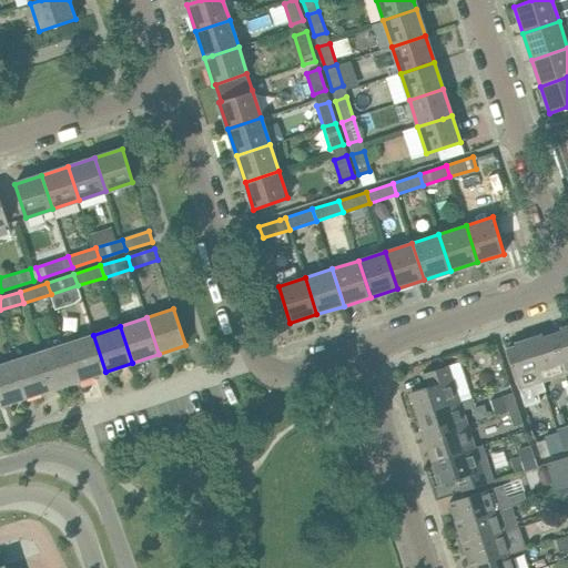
[(567,373),(567,328),(553,334),(565,374),(567,373)]
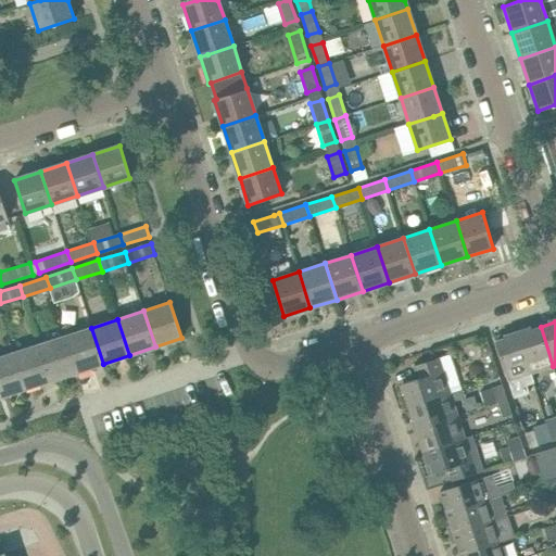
[(553,366),(541,327),(519,335),(532,373),(553,366)]
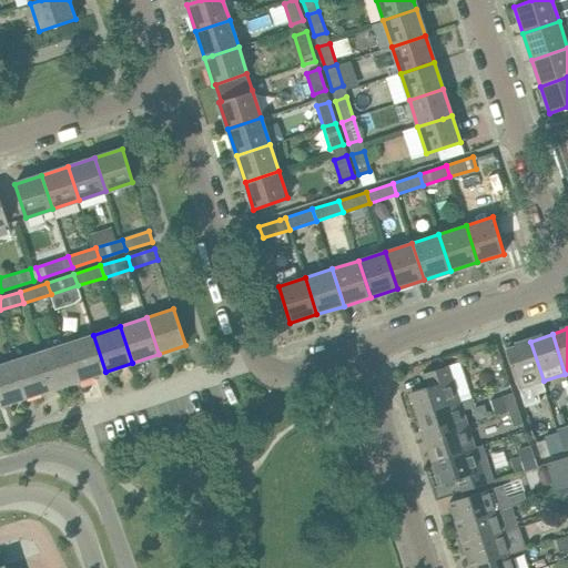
[(105,372),(93,335),(67,344),(79,381),(105,372)]
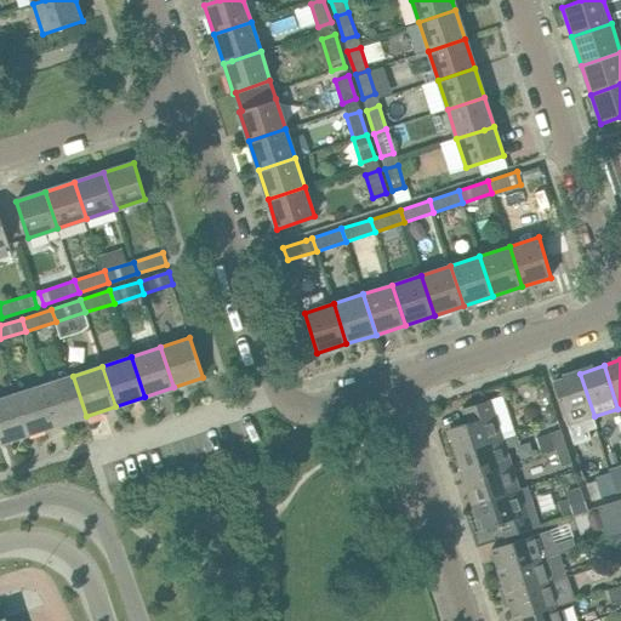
[(594,416),(580,374),(553,382),(573,444),(590,438),(587,431),(597,428),(593,417),(594,416)]
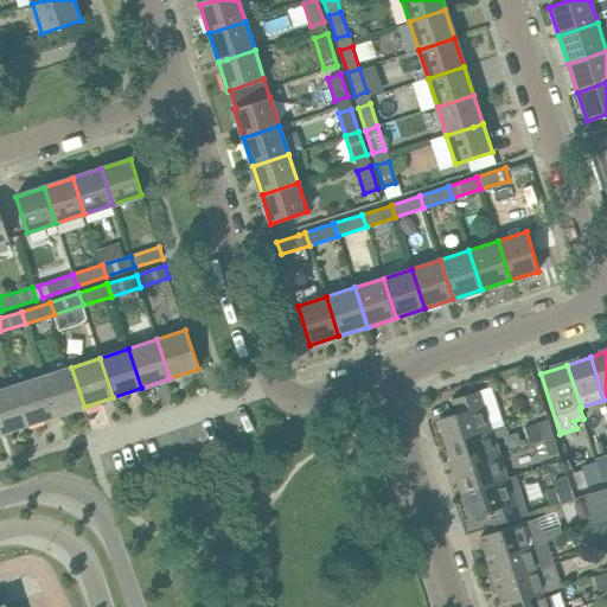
[(84,407),(71,368),(43,376),(56,416),(84,407)]
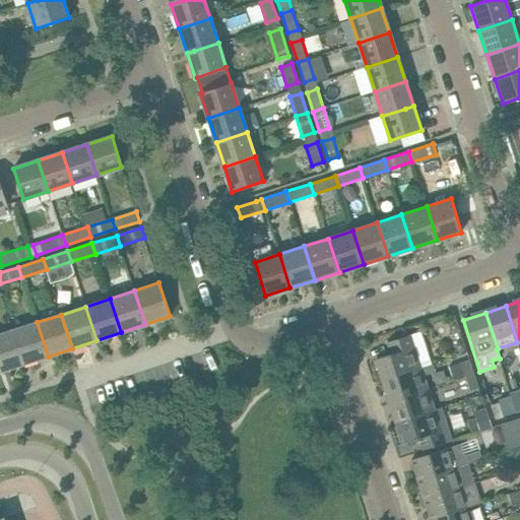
[(48,356),(37,322),(12,330),(22,364),(48,356)]
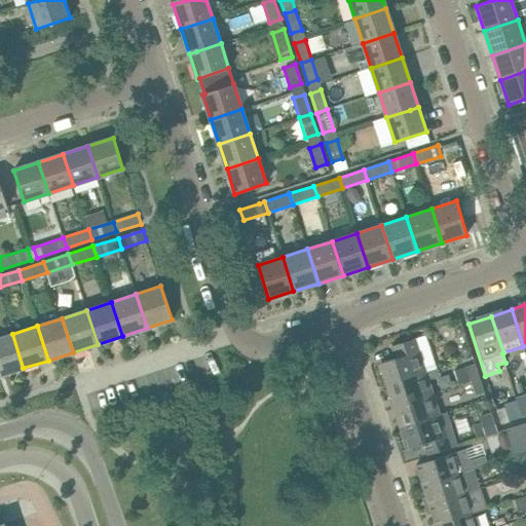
[(0,375),(23,368),(12,334),(0,338),(0,375)]
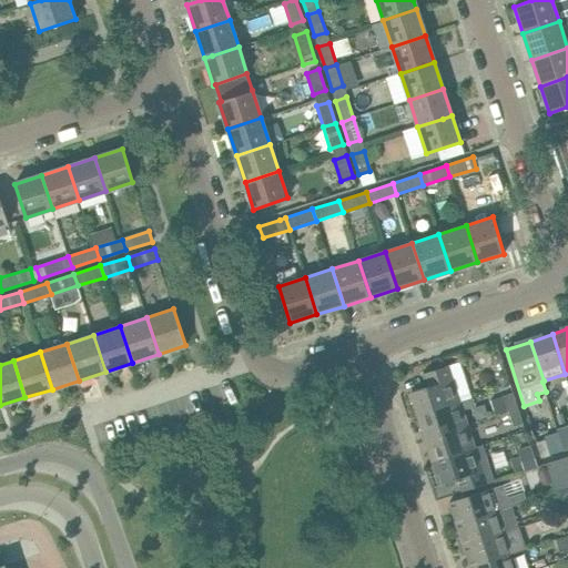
[(423,374),(427,386),(413,392),(421,415),(470,398),(458,362),(448,365),(423,374)]
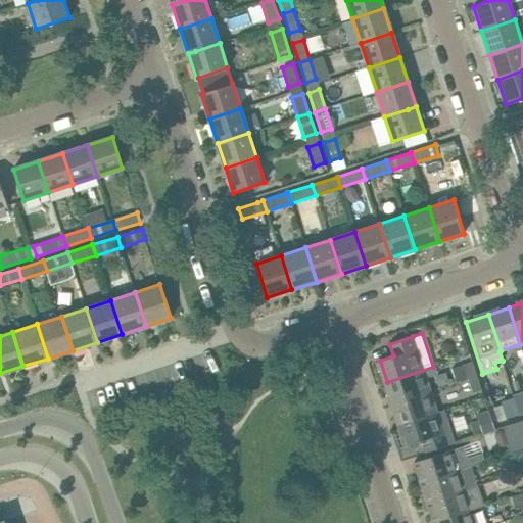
[(468,378),(475,376),(471,362),(463,365),(468,378)]
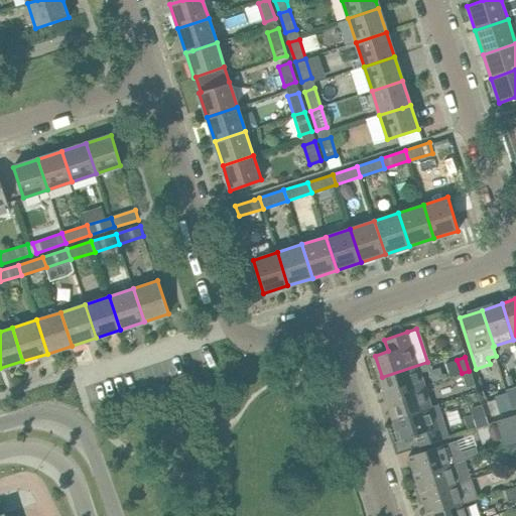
[(430,370),(427,362),(382,377),(389,397),(425,385),(420,373),(430,370)]
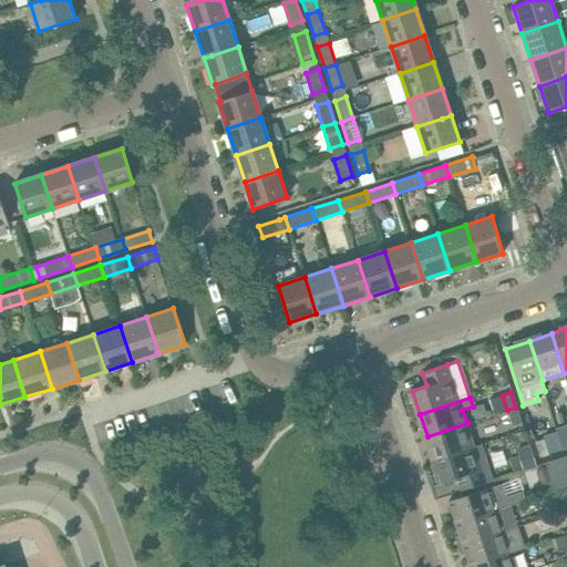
[(515,408),(507,410),(512,425),(521,423),(515,408)]
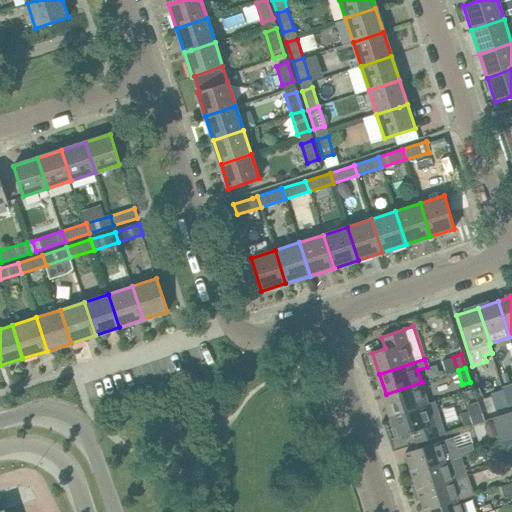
[(428,402),(422,382),(386,394),(392,415),(428,402)]
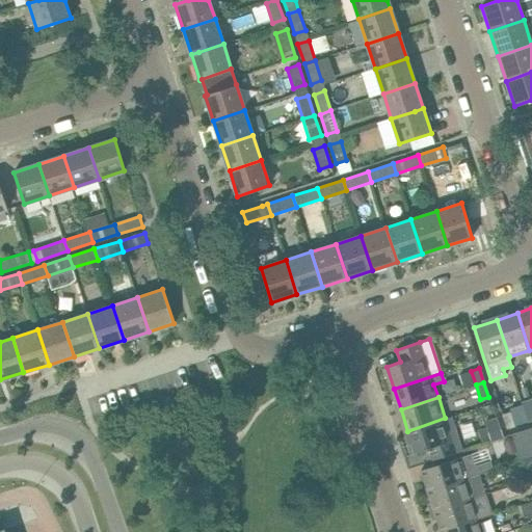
[(415,453),(423,450),(428,449),(432,460),(462,450),(451,416),(445,418),(407,431),(415,453)]
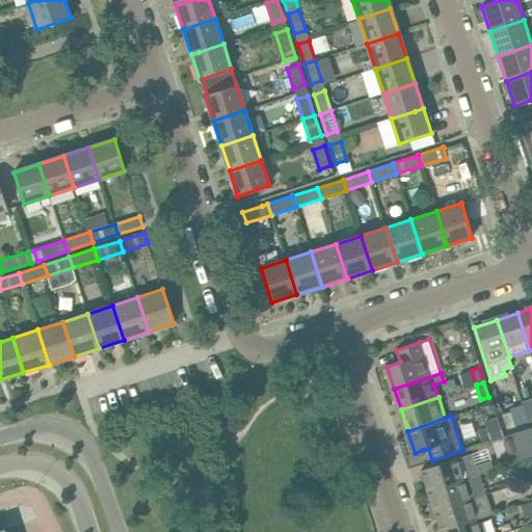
[(491,441),(502,437),(497,420),(486,423),(491,441)]
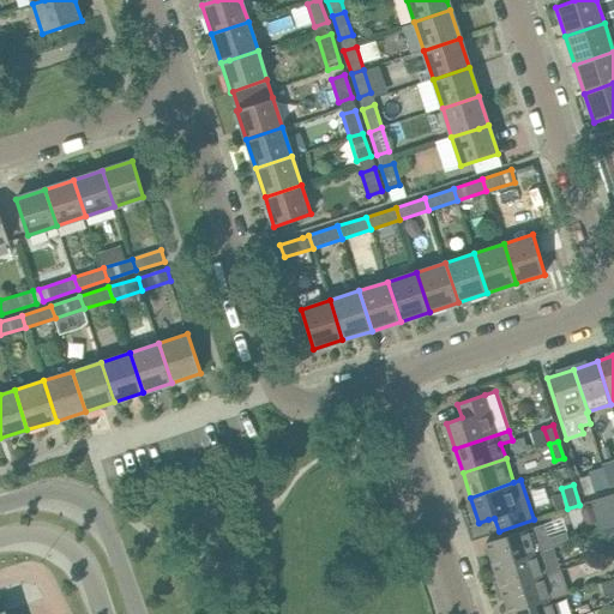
[(613,527),(613,493),(595,499),(605,530),(613,527)]
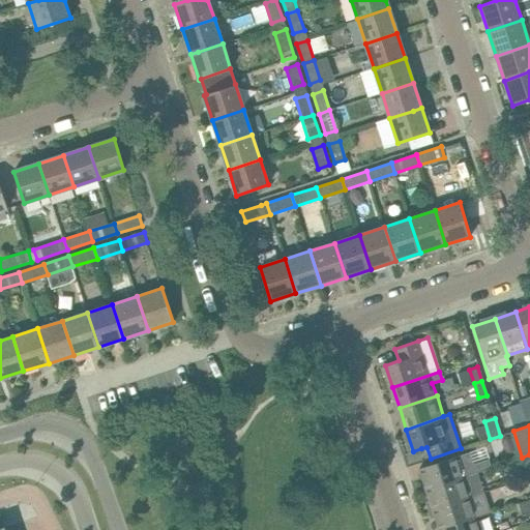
[(470,452),(462,454),(419,468),(425,489),(463,477),(478,472),(491,468),(489,460),(474,464),(470,452)]
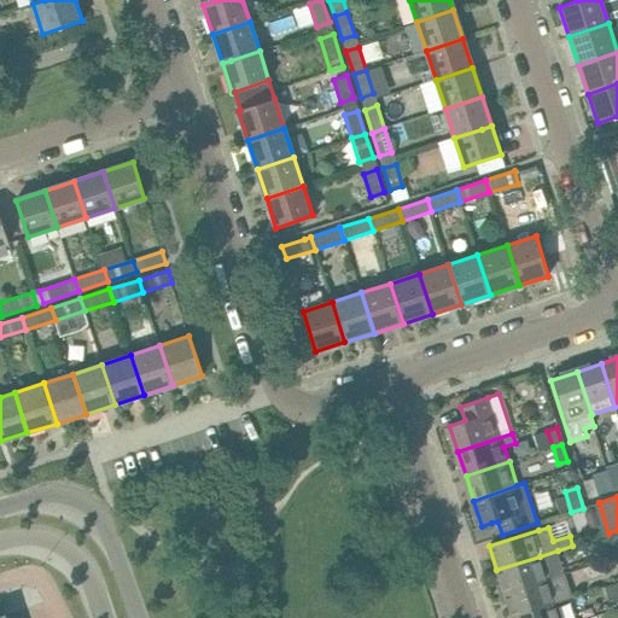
[(558,551),(540,557),(496,570),(505,594),(547,579),(565,575),(558,551)]
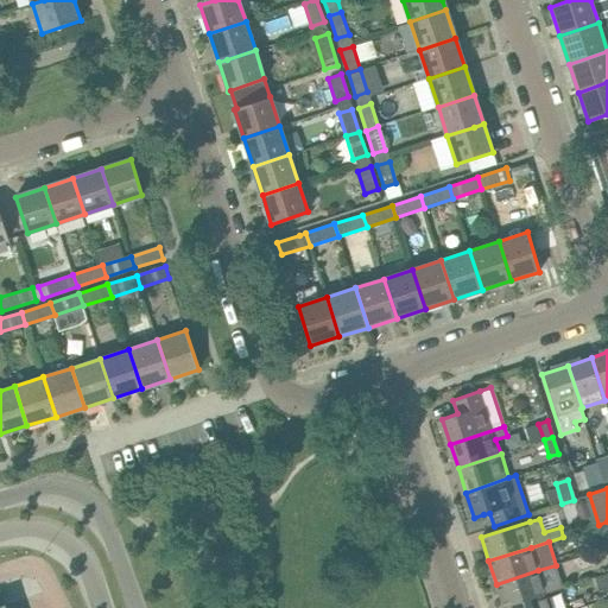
[(545,594),(538,570),(496,584),(504,607),(545,594)]
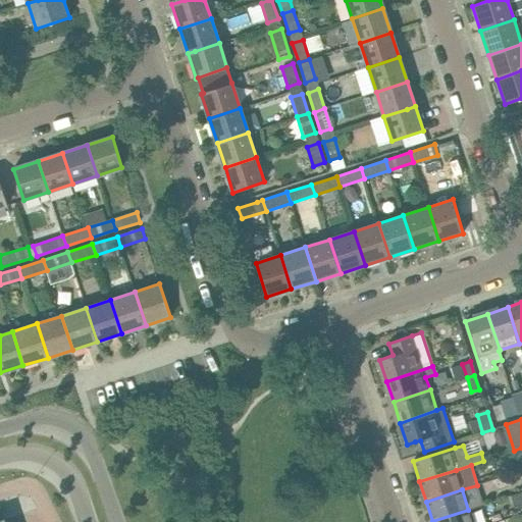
[(521,491),(511,496),(514,507),(521,504),(521,491)]
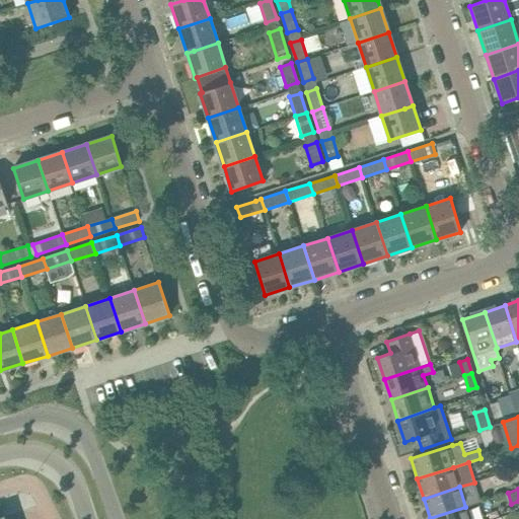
[(469,518),(465,507),(430,518),(469,518)]
